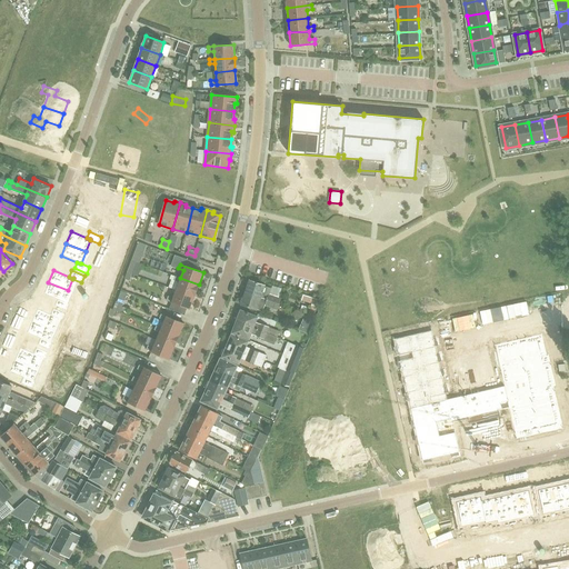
[(199,285),(180,278),(176,276),(173,280),(179,282),(176,290),(195,297),(199,285)]
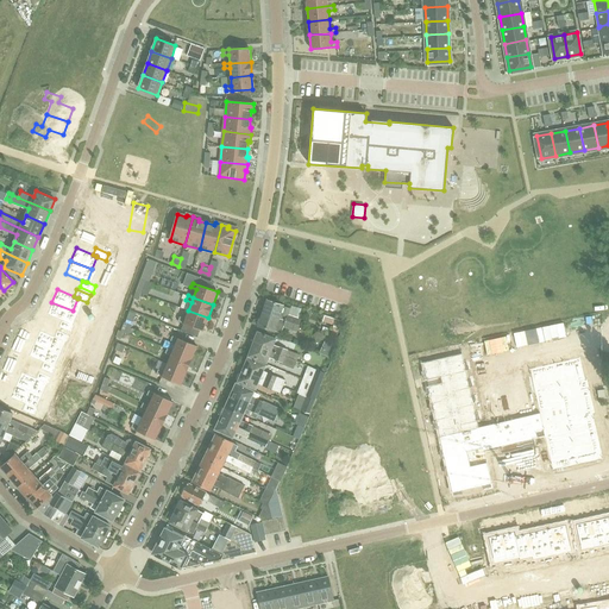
[(283,305),(267,300),(263,313),(299,325),(301,319),(289,314),(290,308),(282,306),(283,305)]
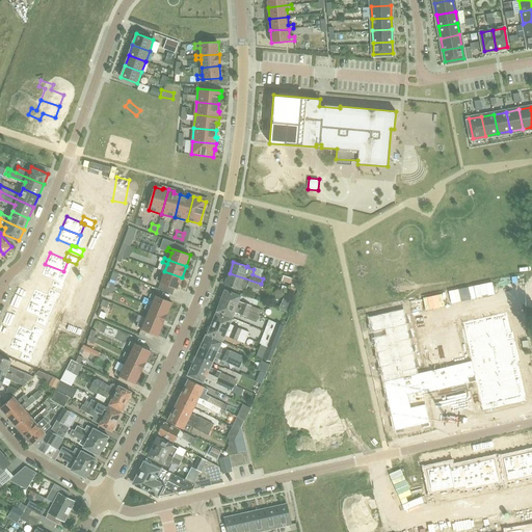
[(45,264),(41,275),(55,282),(58,283),(59,282),(63,271),(45,264)]
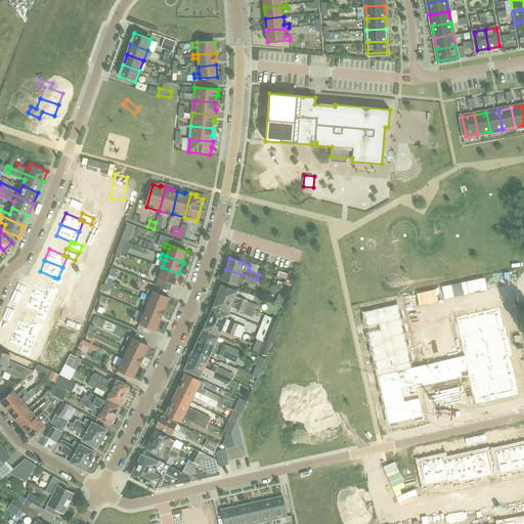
[(107,268),(99,265),(96,274),(103,277),(107,268)]
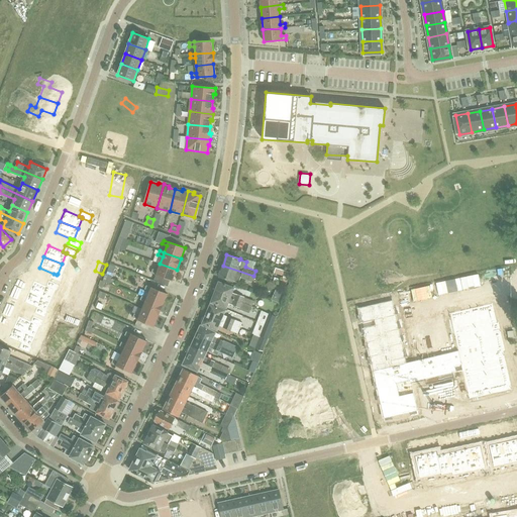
[(177,270),(160,264),(158,271),(152,269),(151,273),(156,275),(173,281),(177,270)]
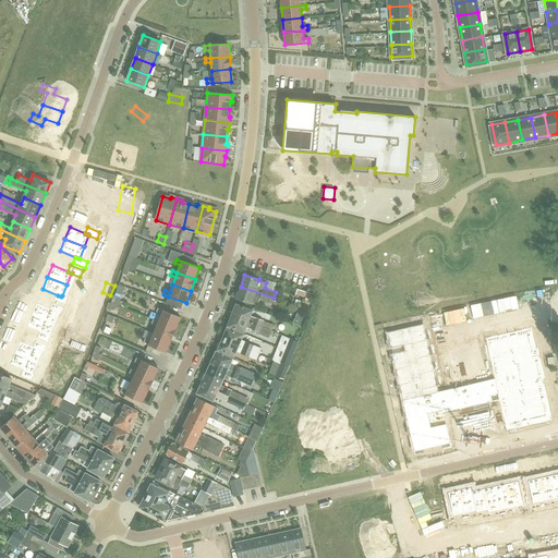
[(257,305),(259,299),(273,303),(274,298),(241,287),(237,299),(251,303),(257,305)]
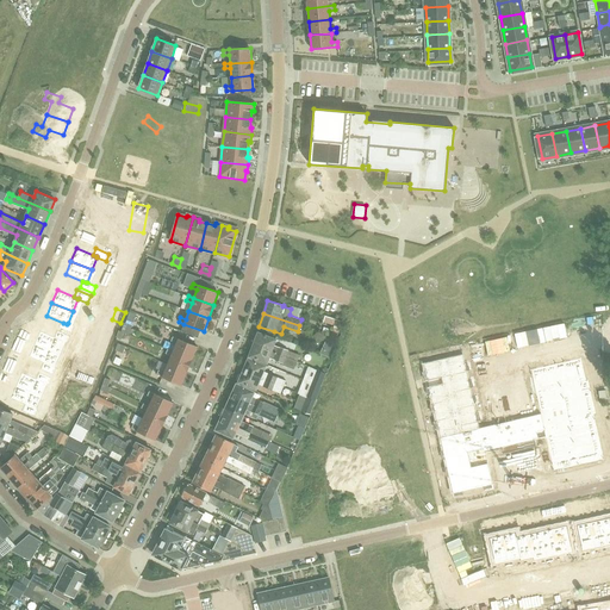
[(132,324),(126,321),(123,330),(125,331),(129,332),(132,324)]
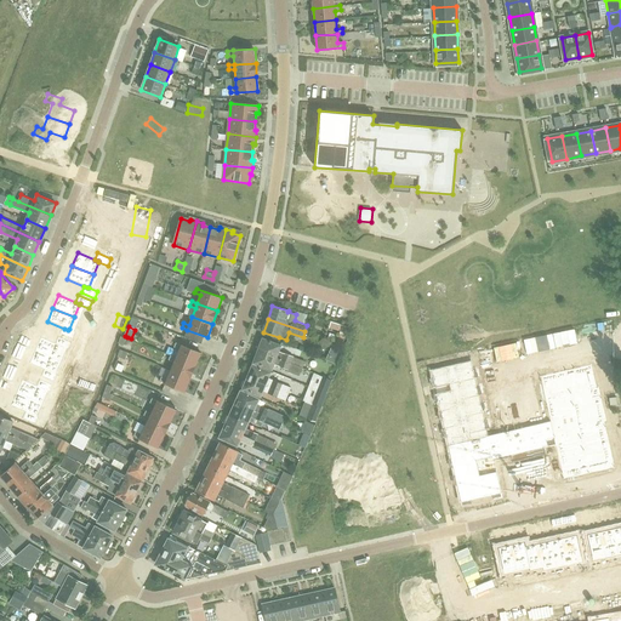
[(64,329),(62,335),(75,341),(79,334),(69,329),(68,330),(64,329)]
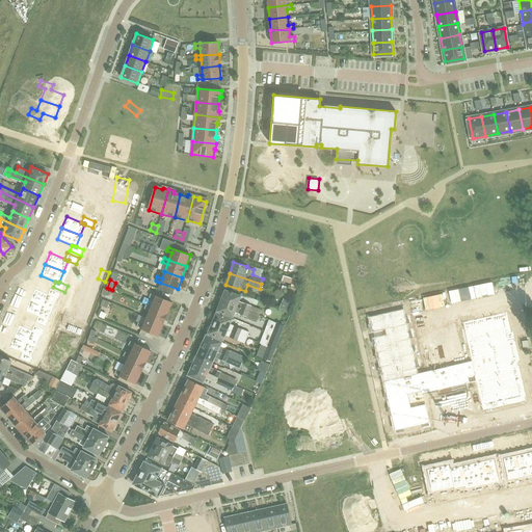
[(520,301),(517,287),(516,287),(516,286),(516,285),(515,285),(514,284),(513,284),(504,286),(504,287),(507,303),(520,301)]
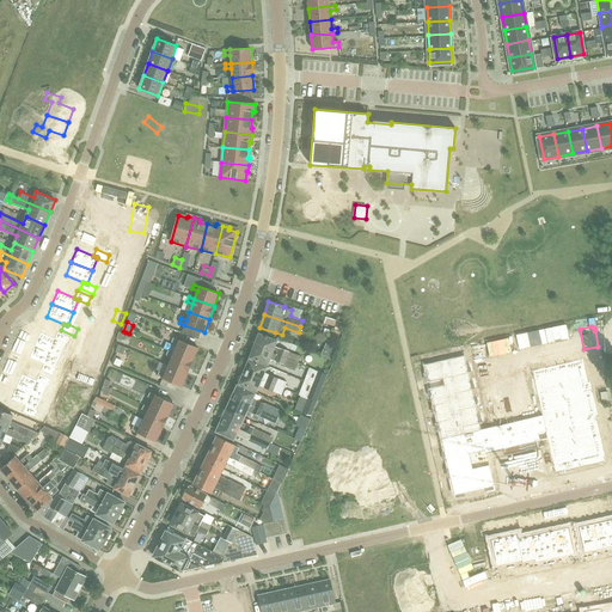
[(109,329),(103,344),(114,348),(118,331),(109,329)]
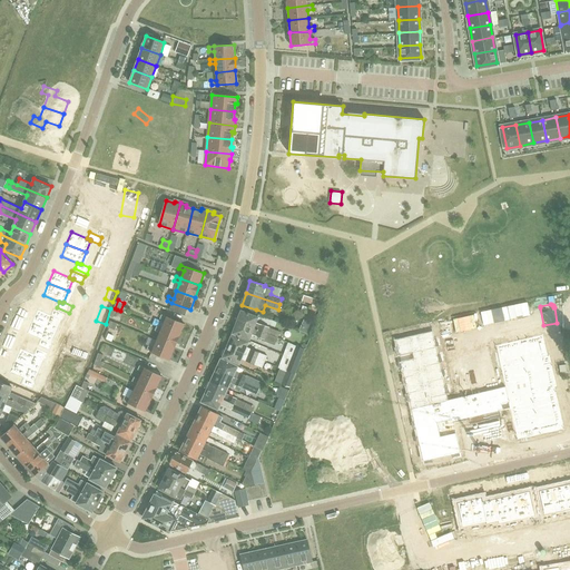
[(37,310),(32,322),(51,331),(57,318),(57,317),(50,315),(37,310)]
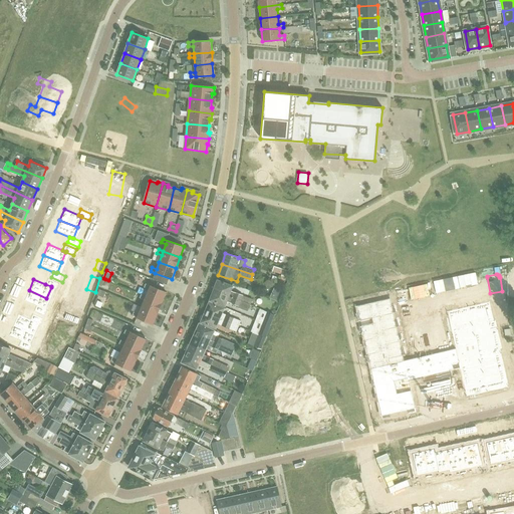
[(48,279),(45,284),(51,286),(51,287),(56,290),(59,283),(48,279)]
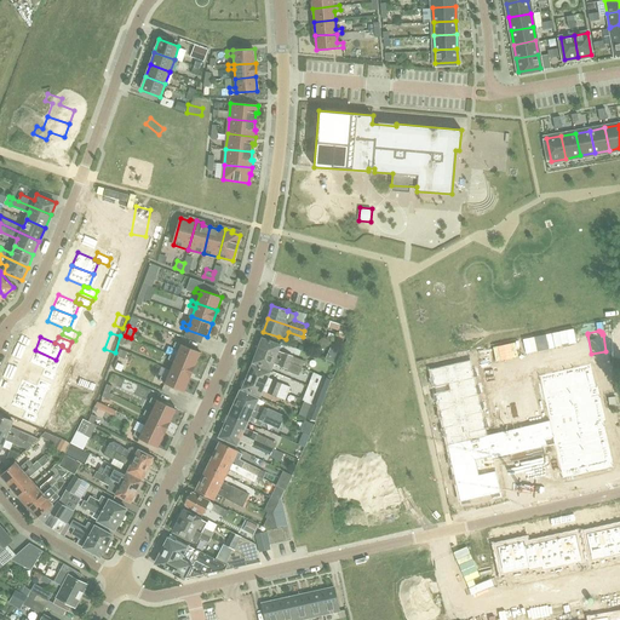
[(305,361),(292,356),(277,351),(280,345),(262,338),(258,350),(302,366),(302,367),(303,367),(305,361)]
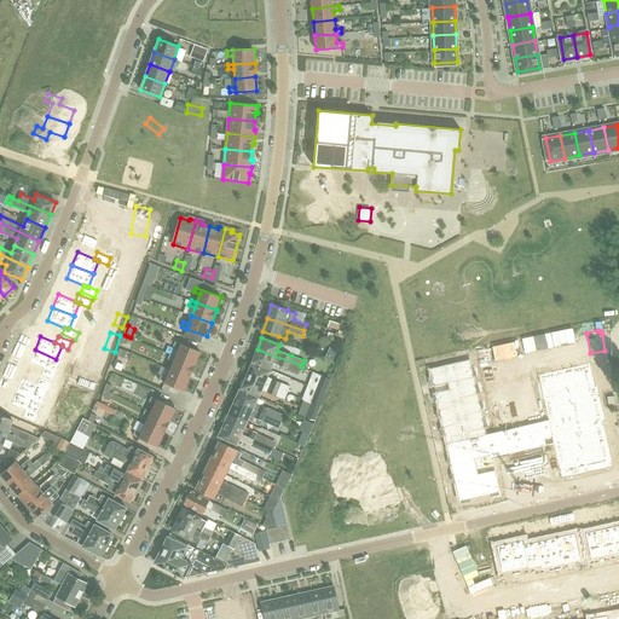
[(195,365),(201,352),(175,341),(173,346),(179,348),(175,357),(195,365)]
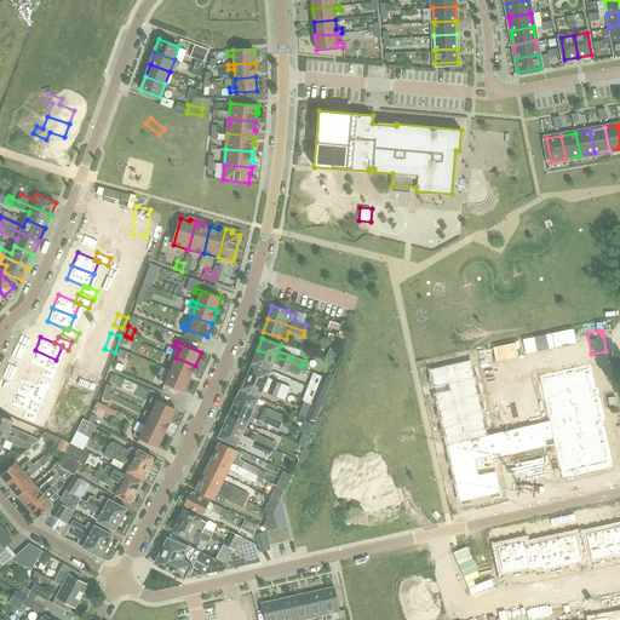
[(515,346),(514,346),(497,349),(497,354),(499,363),(516,361),(520,360),(518,350),(518,349),(517,348),(517,346),(516,346),(515,346)]
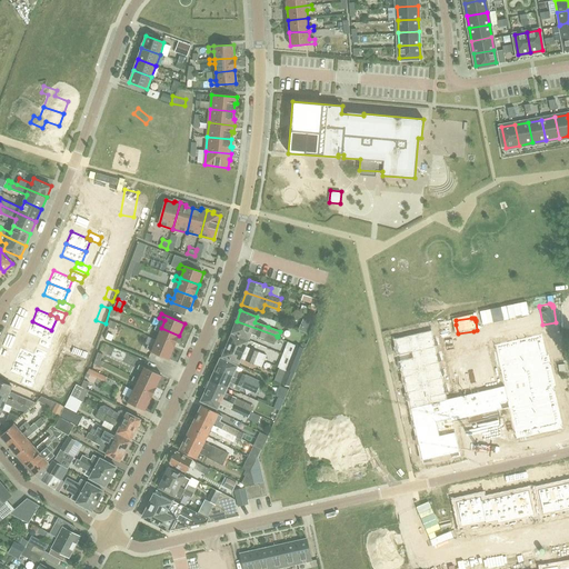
[(32,321),(27,333),(40,339),(47,342),(47,341),(51,330),(32,321)]
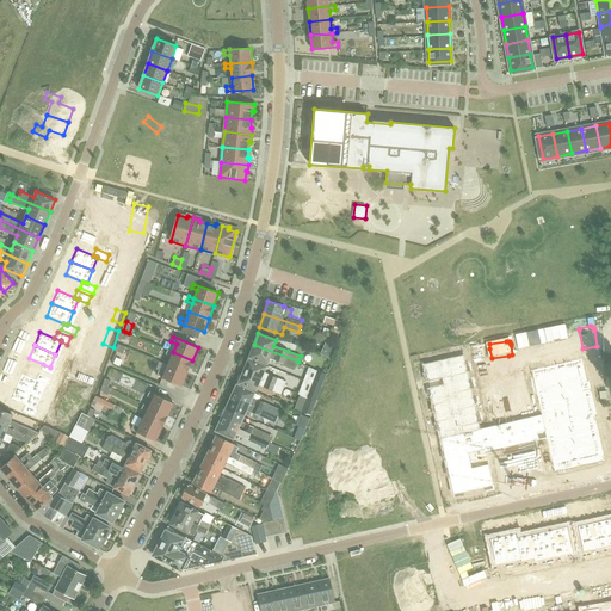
[(294,369),(297,362),(297,360),(254,345),(250,358),(266,364),(269,358),(284,363),(283,365),(294,369)]
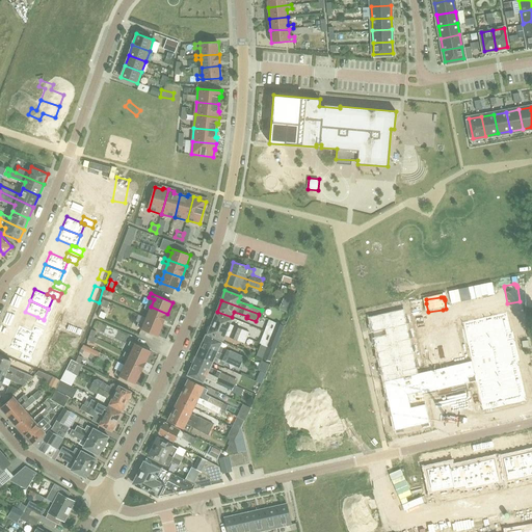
[(81,311),(85,313),(92,316),(96,309),(84,303),(81,311)]
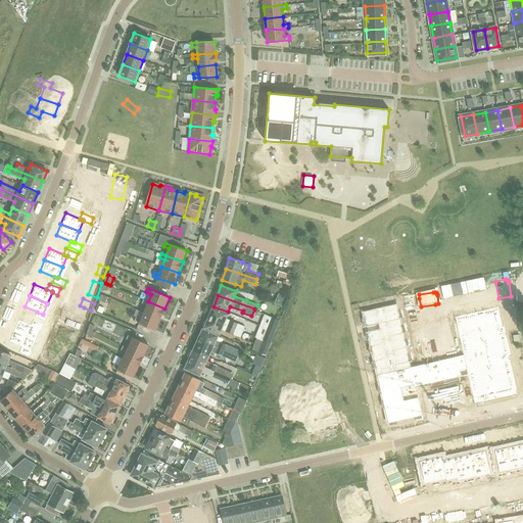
[(164,308),(148,301),(143,299),(142,302),(146,304),(143,312),(160,319),(164,308)]
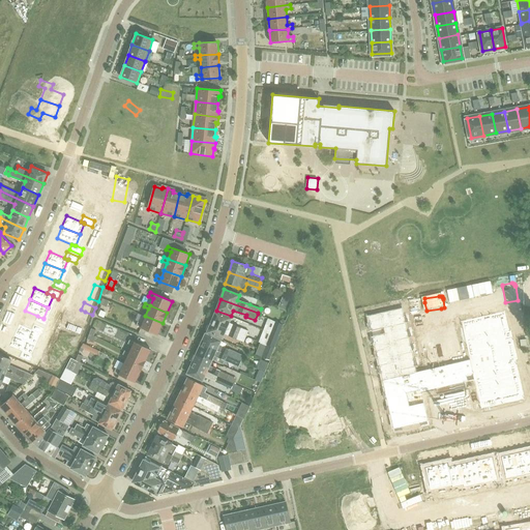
[(363,312),(389,425),(424,418),(418,388),(470,377),(477,406),(524,395),(514,356),(517,356),(509,325),(508,326),(503,306),(457,317),(466,356),(413,369),(399,304),(363,312)]
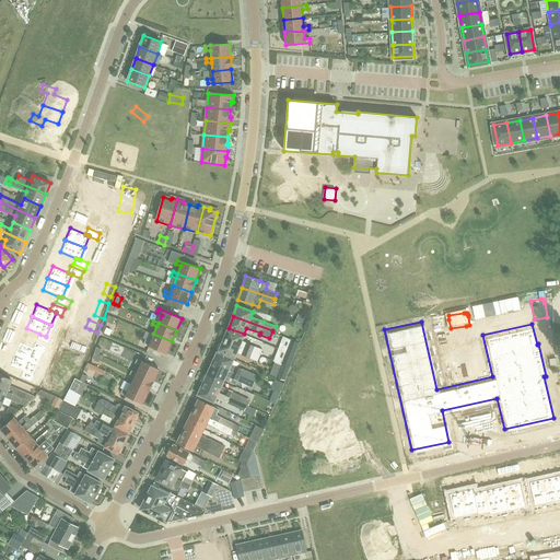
[(261,349),(255,347),(242,341),(244,336),(228,329),(224,340),(259,356),(261,349)]
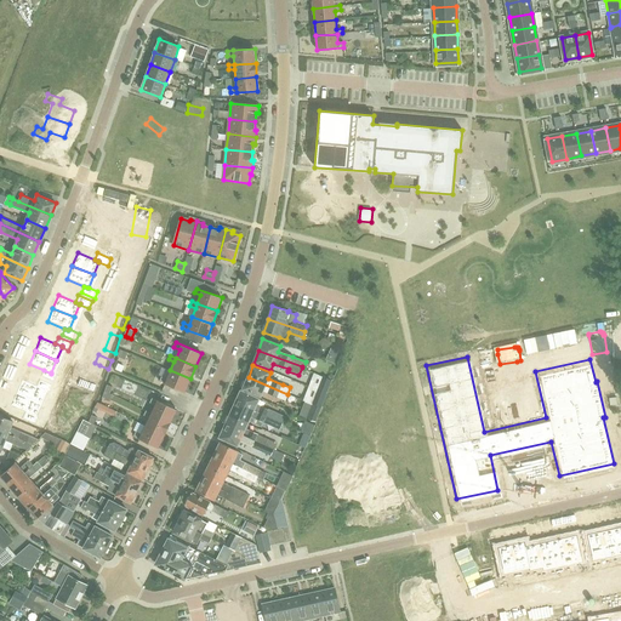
[(44,370),(41,377),(55,382),(58,375),(51,372),(51,374),(44,370)]
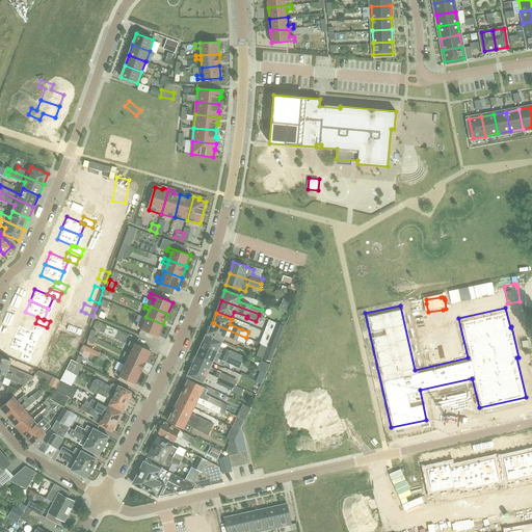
[(163,324),(145,317),(142,324),(138,322),(136,326),(158,336),(163,324)]
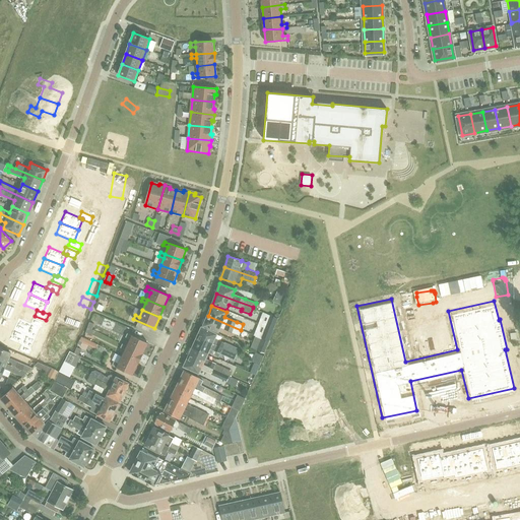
[(270,315),(265,326),(273,329),(278,318),(270,315)]
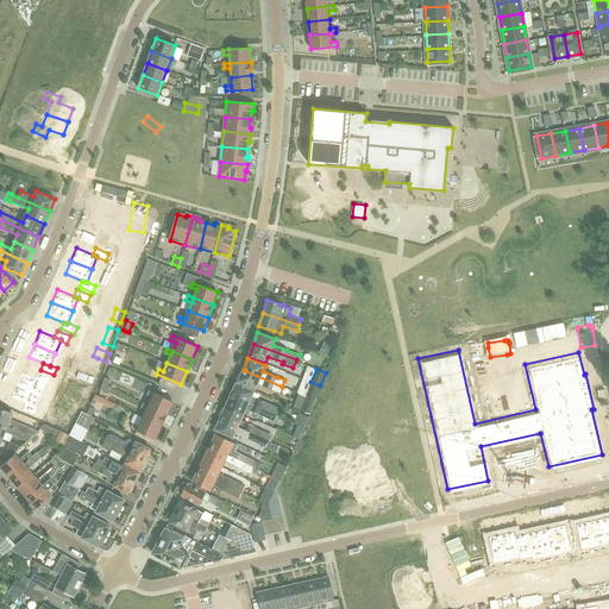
[(280,393),(282,387),(244,370),(239,382),(256,389),(258,383),(272,389),(280,393)]
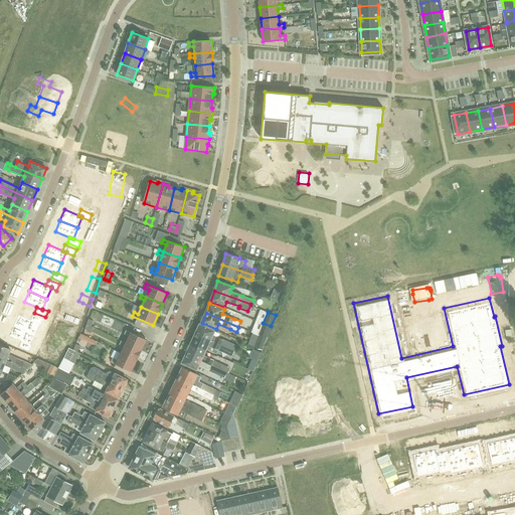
[(18,315),(13,326),(31,334),(35,323),(36,323),(30,320),(18,315)]
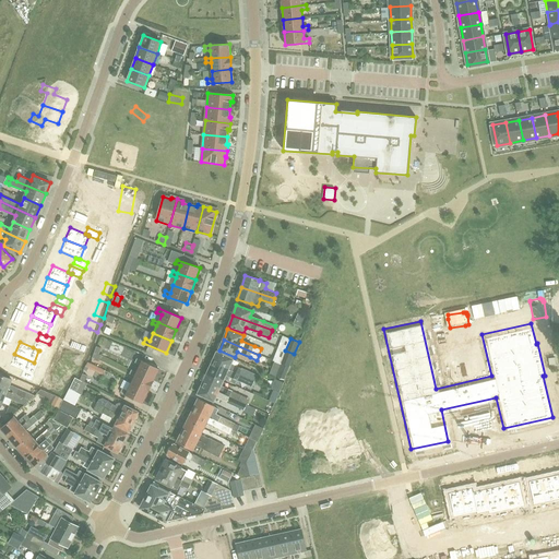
[(35,342),(33,347),(39,351),(38,351),(45,354),(47,346),(35,342)]
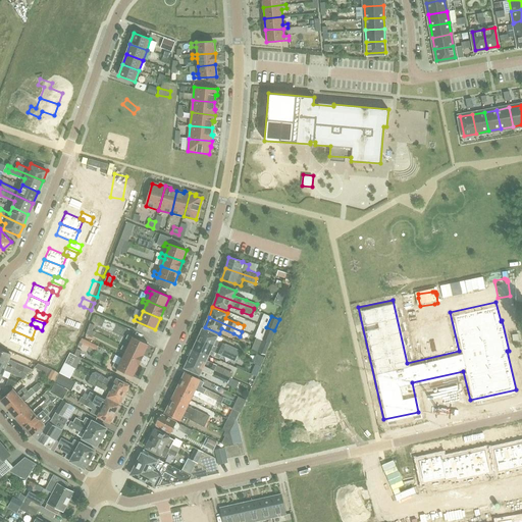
[(266,327),(262,340),(270,343),(270,342),(274,330),(266,327)]
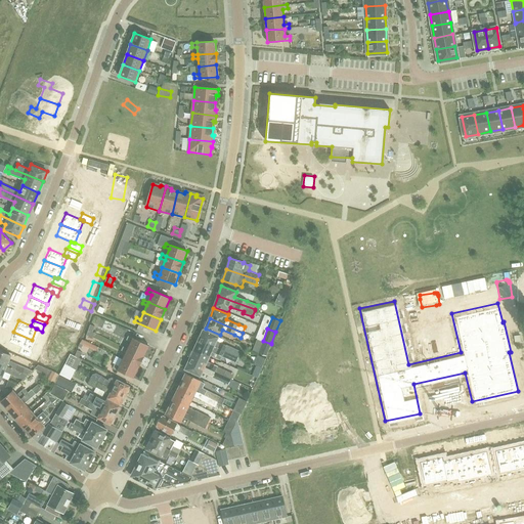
[(92,332),(88,330),(85,336),(92,339),(94,333),(92,332)]
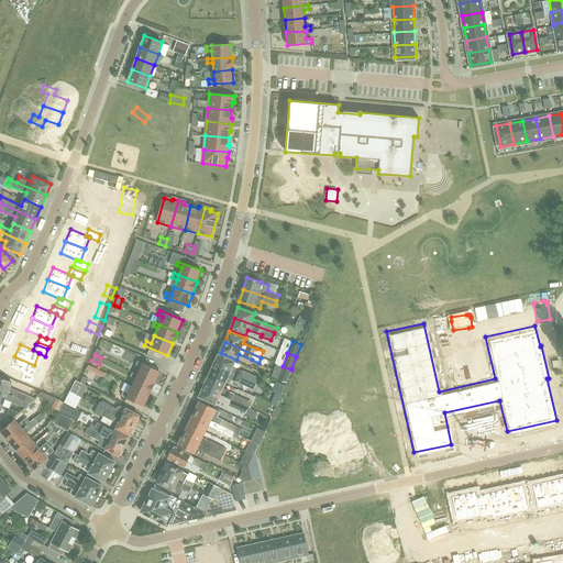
[(218,354),(213,365),(256,384),(258,378),(232,366),(234,362),(218,354)]
